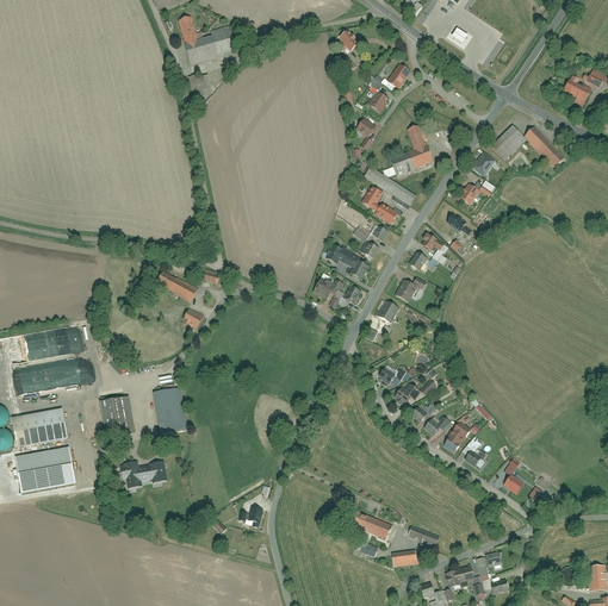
[(403,0),(399,6),(414,16),(425,0),(403,0)]
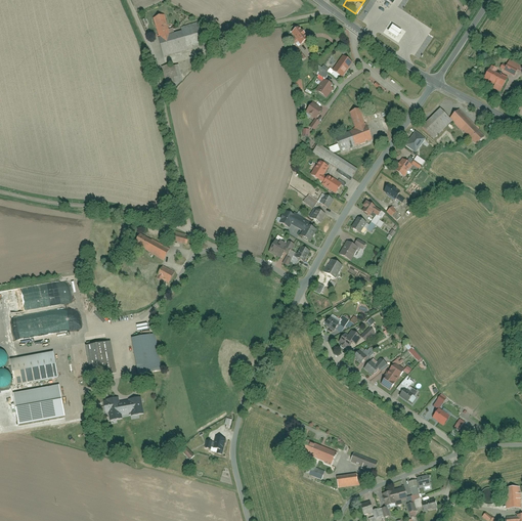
[(164,13),(153,16),(163,53),(204,42),(199,23),(169,31),(164,13)]
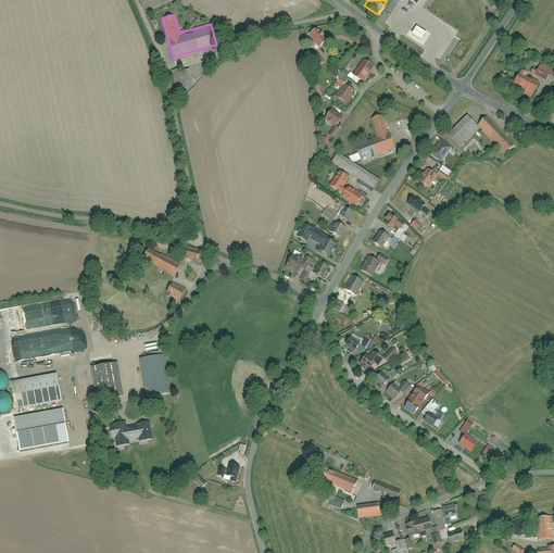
[(430,29),(413,19),(404,32),(423,44),(430,29)]
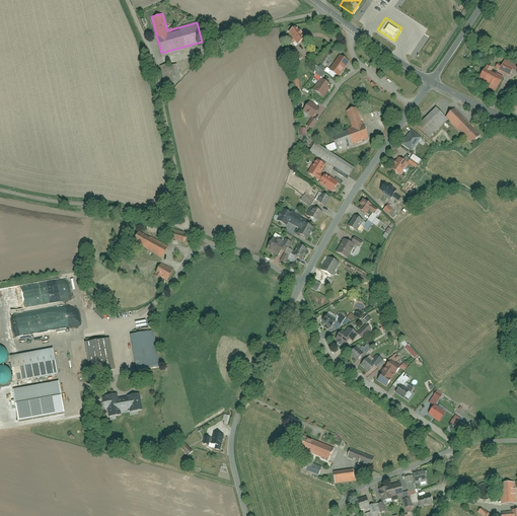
[(296,24),(288,31),(298,44),(306,37),(296,24)]
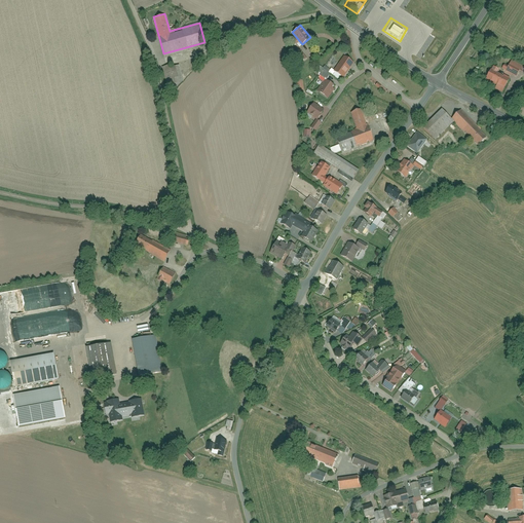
[(299,48),(290,55),(296,65),(305,58),(299,48)]
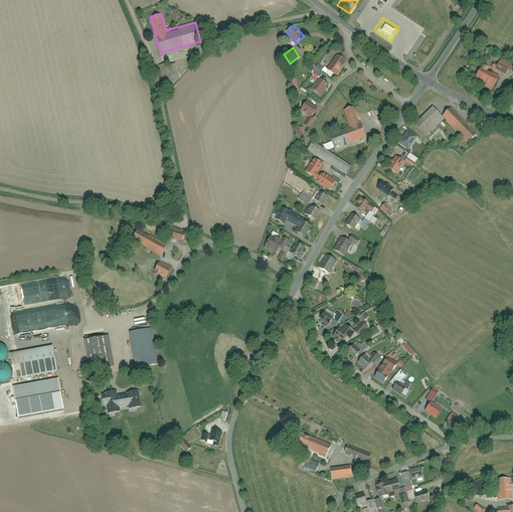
[(336,52),(324,70),(334,77),(346,59),(336,52)]
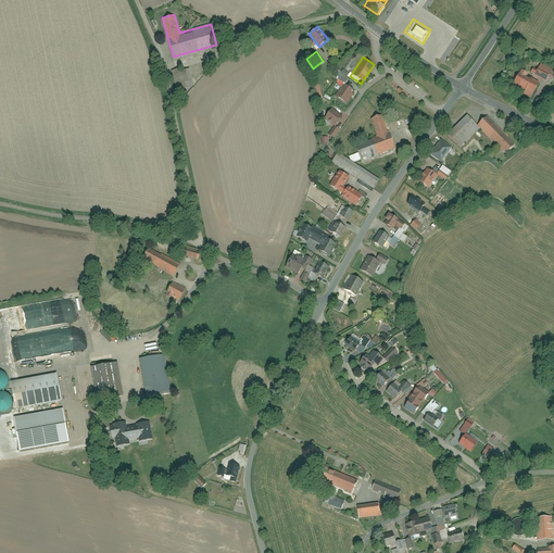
[(534,64),(530,72),(544,78),(549,71),(534,64)]
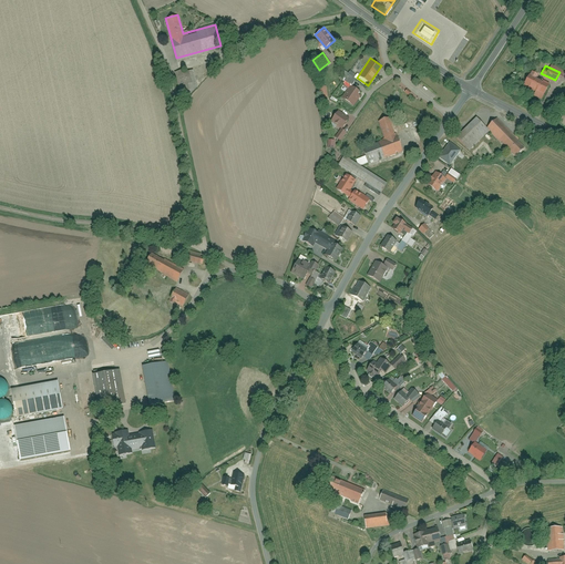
[(195,90),(191,67),(175,70),(180,93),(195,90)]
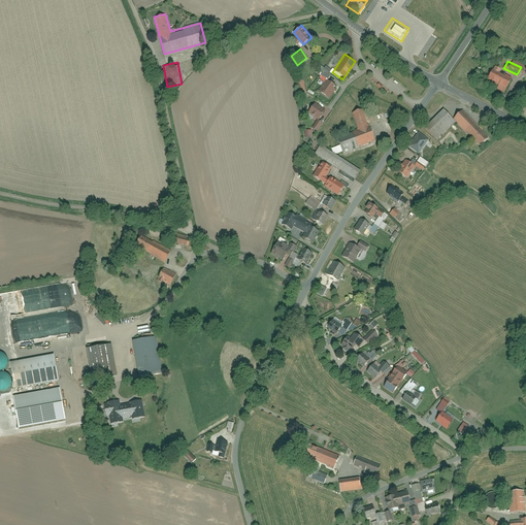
[(319,64),(315,71),(326,78),(331,72),(319,64)]
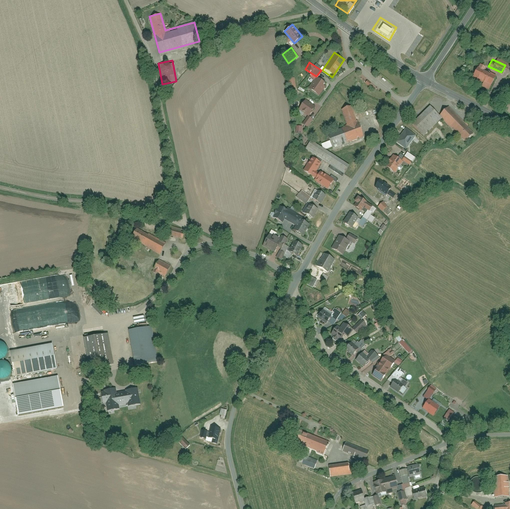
[(495,74),(484,68),(486,66),(480,63),(478,65),(472,76),(490,85),(495,74)]
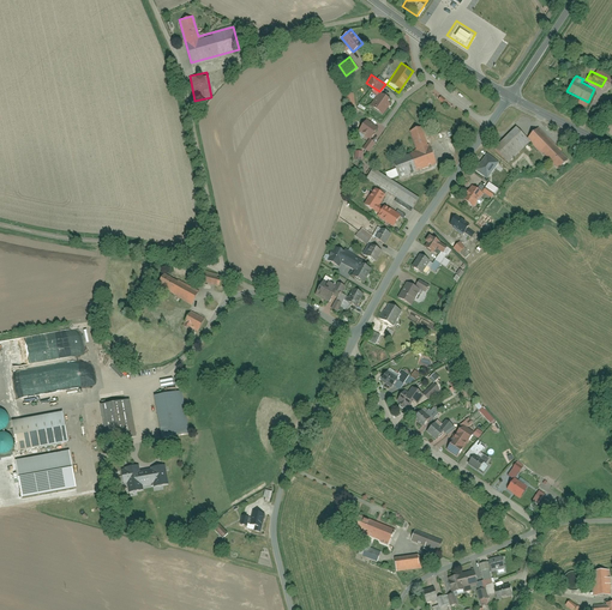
[(345,94),(346,107),(354,107),(353,92),(345,94)]
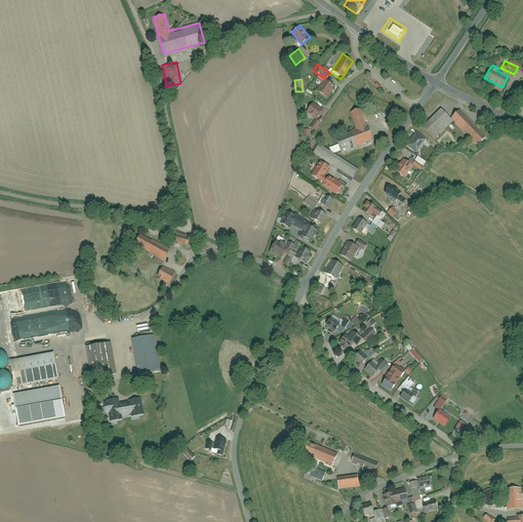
[(323,79),(316,89),(326,96),(333,86),(323,79)]
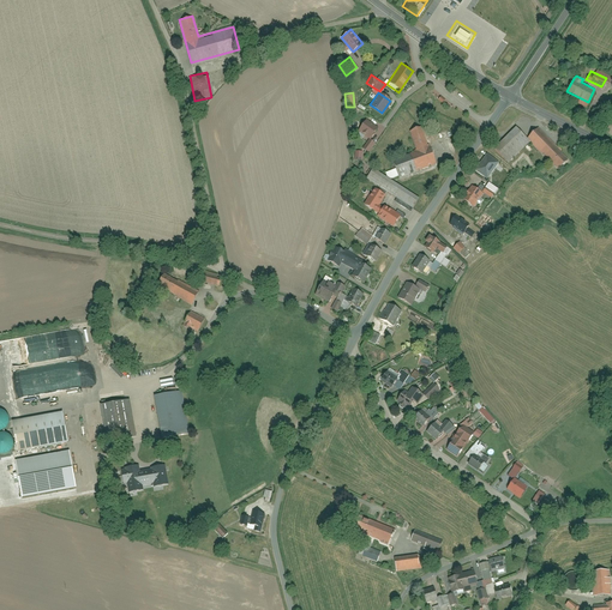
[(365,118),(358,130),(370,137),(378,125),(365,118)]
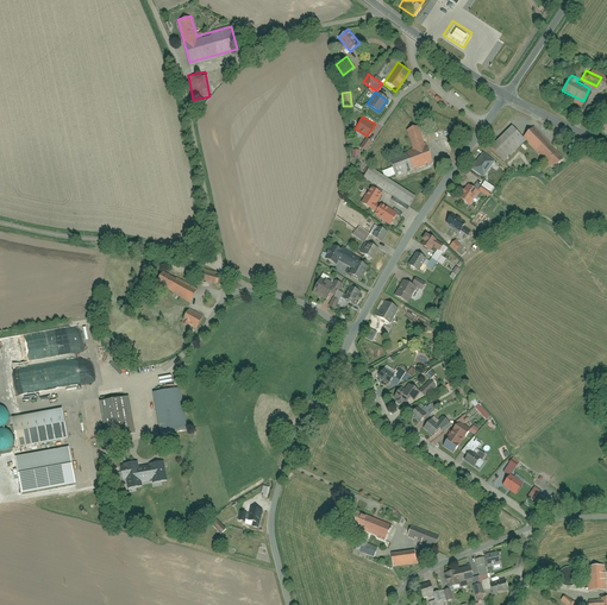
[(395,174),(432,161),(418,124),(406,128),(413,149),(389,157),(395,174)]
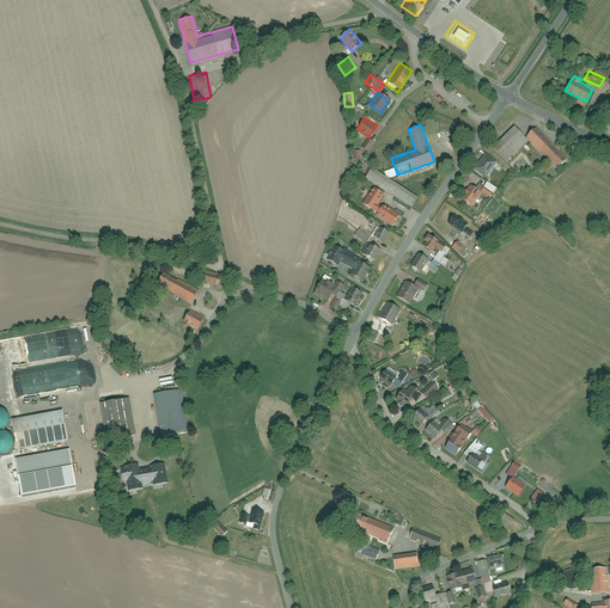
[(489,146),(504,159),(524,139),(510,126),(489,146)]
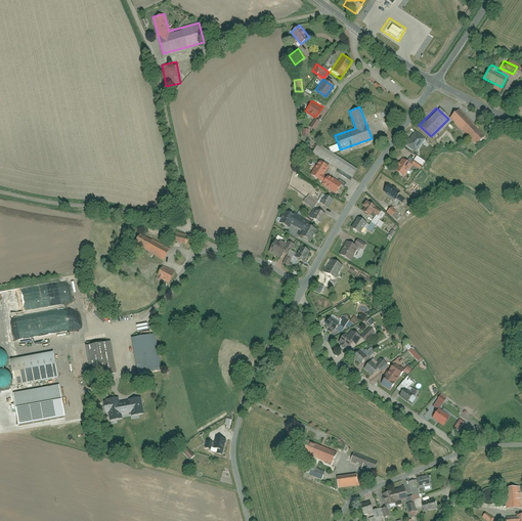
[(483,133),(457,107),(447,117),(474,142),(483,133)]
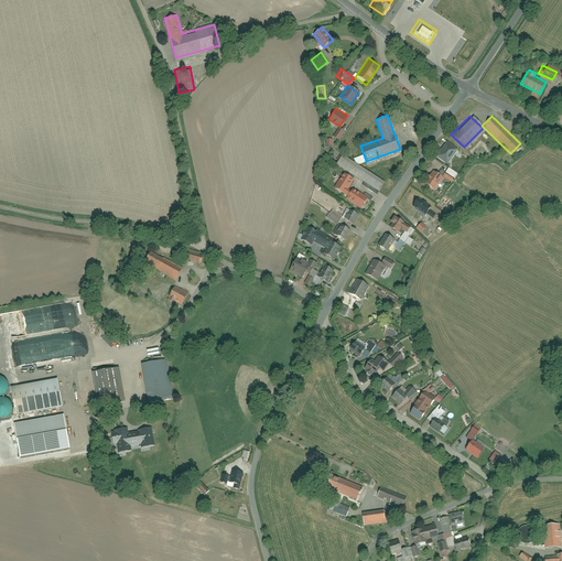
[(337,127),(333,135),(337,138),(343,130),(337,127)]
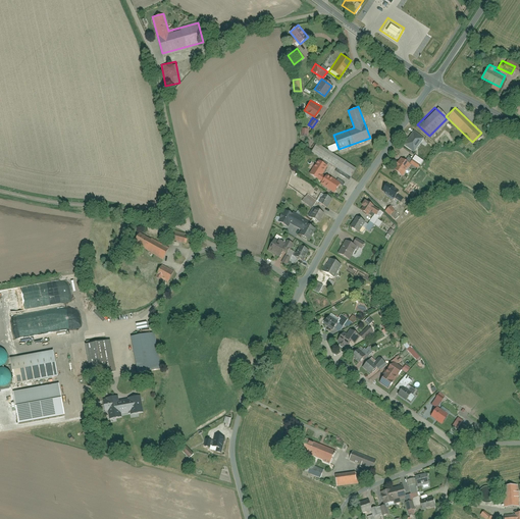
[(412,149),(421,136),(412,130),(403,142),(412,149)]
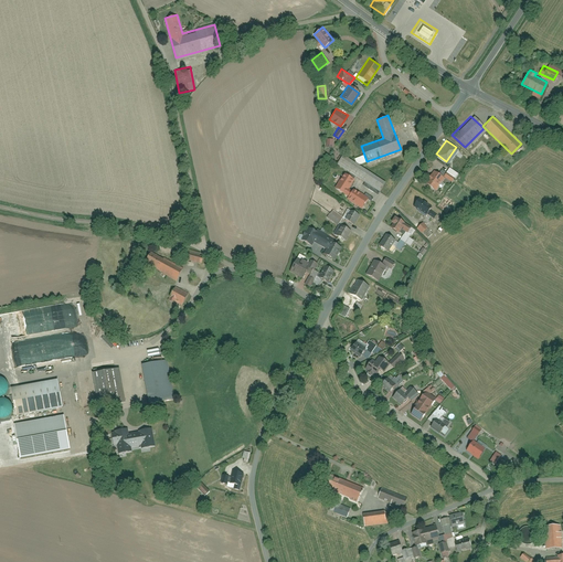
[(480,141),(475,147),(484,157),(489,151),(480,141)]
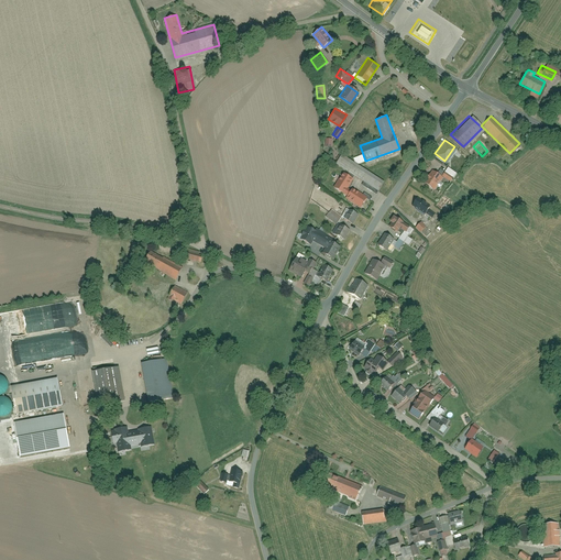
[(361,152),(349,157),(356,163),(364,161),(361,152)]
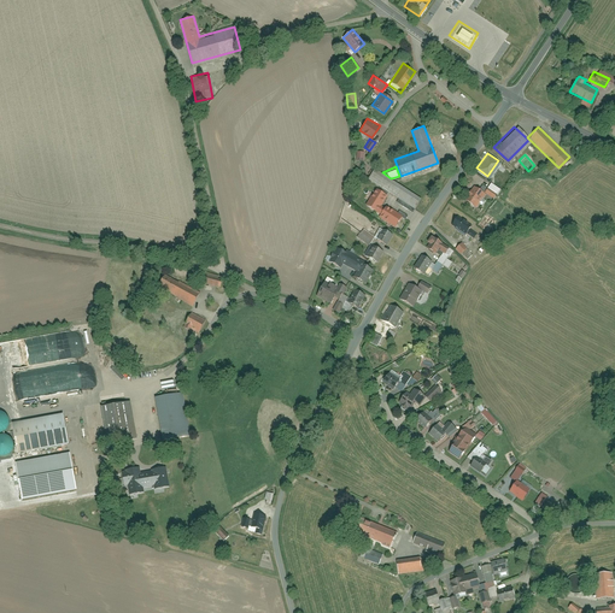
[(374,168),(368,178),(415,207),(421,196),(374,168)]
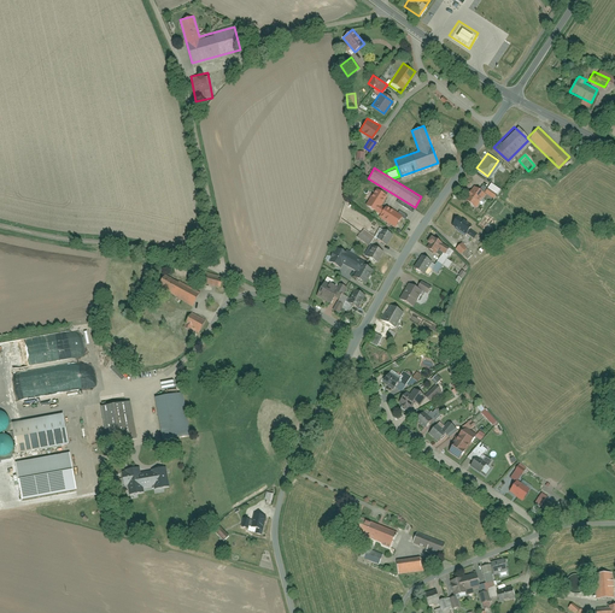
[(473,184),(464,198),(475,205),(484,192),(473,184)]
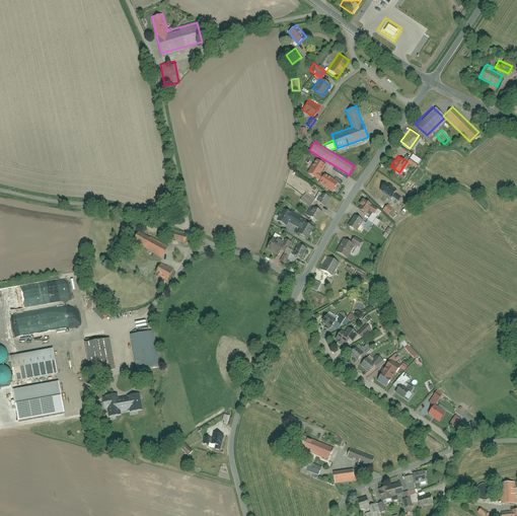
[(417,161),(410,157),(408,161),(415,165),(417,161)]
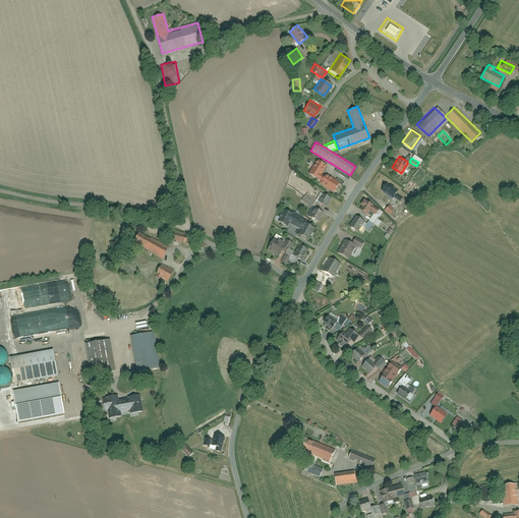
[(316,178),(321,180),(320,182),(334,190),(339,180),(326,172),(325,173),(321,171),(325,164),(315,159),(307,173),(316,178)]
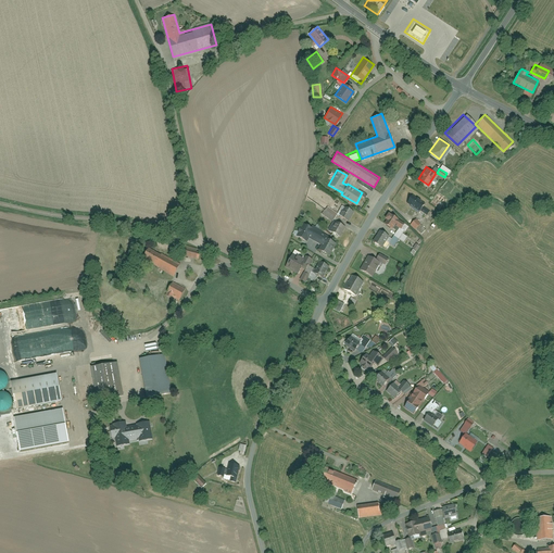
[(417,211),(419,209),(425,213),(428,208),(422,203),(424,201),(412,193),(405,203),(417,211)]
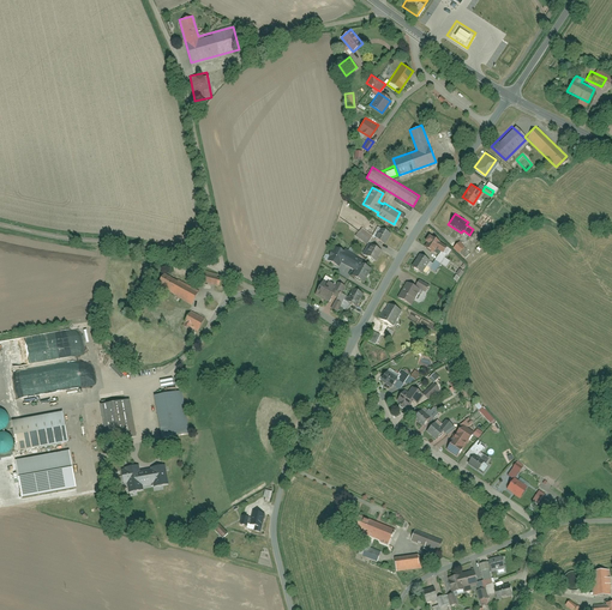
[(359,227),(354,234),(366,241),(371,233),(359,227)]
